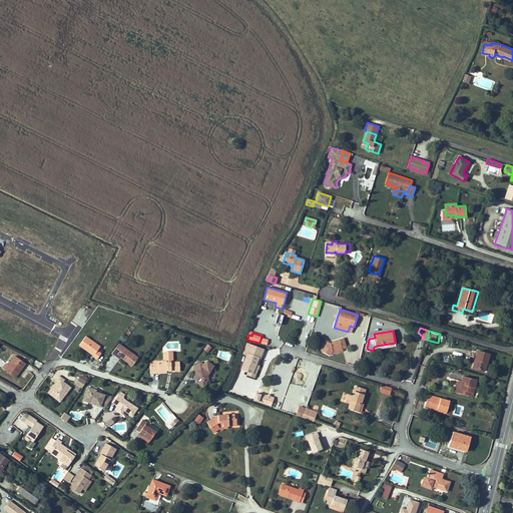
[(97,351),(100,347),(85,337),(79,345),(89,352),(89,351),(94,355),(94,356),(93,357),(97,359),(101,354),(97,351)]
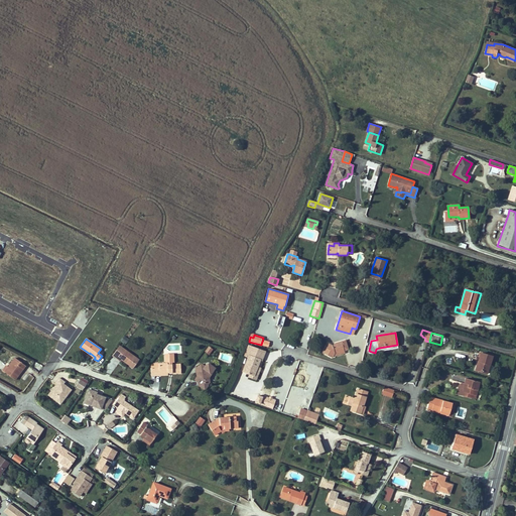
[(344,351),(348,349),(345,340),(334,344),(335,345),(333,346),(328,343),(323,353),(333,357),(335,353),(339,352),(339,353),(345,351),(344,351)]
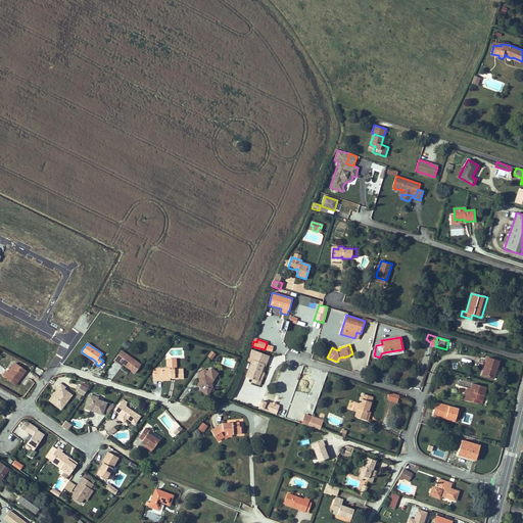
[(266,365),(269,357),(252,349),(248,361),(251,362),(246,376),(252,379),(257,380),(260,372),(264,365),(266,365)]
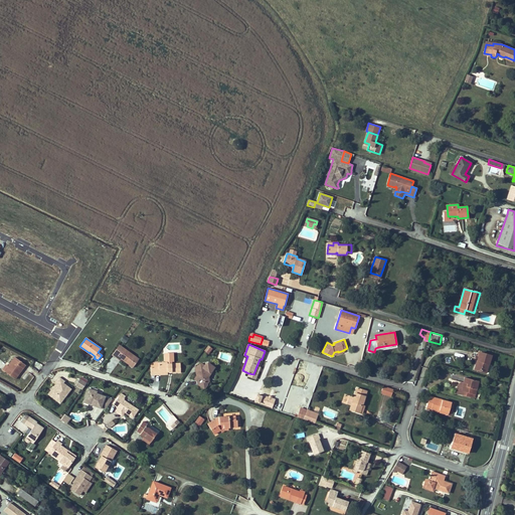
[(118,356),(120,353),(117,351),(121,346),(120,345),(113,355),(120,360),(121,359),(118,356)]
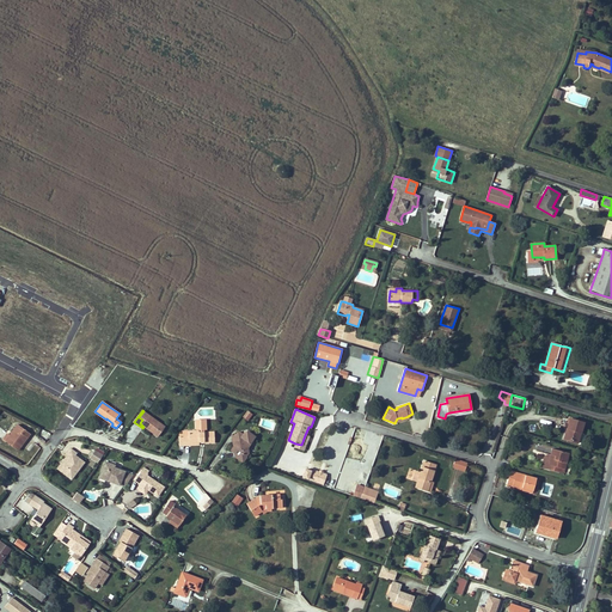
[(248,421),(252,414),(248,410),(243,417),(248,421)]
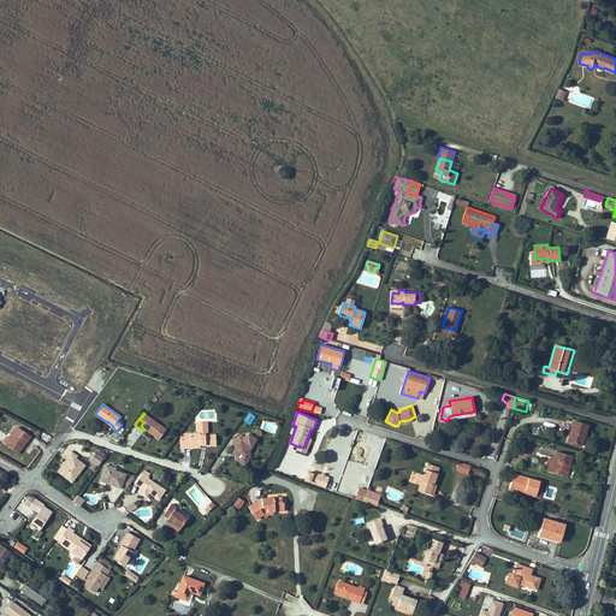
[(166,430),(144,414),(140,420),(143,422),(141,426),(159,439),(166,430)]
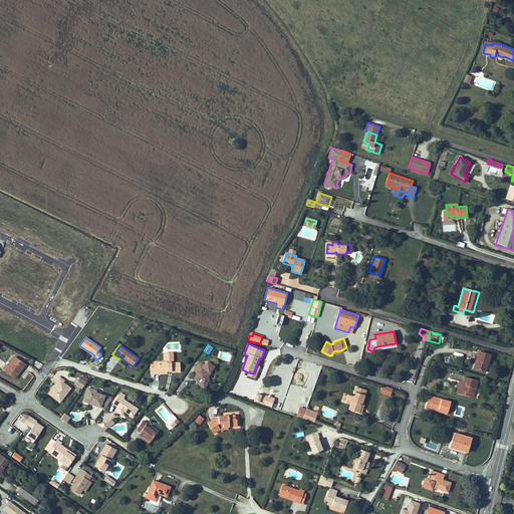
[(485,372),(491,355),(479,351),(476,359),(478,360),(476,367),(480,368),(480,370),(485,372)]
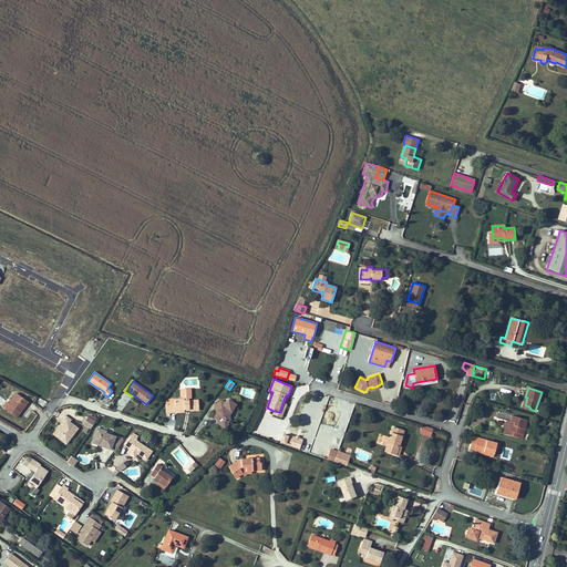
[(198,410),(198,400),(189,400),(188,399),(192,398),(191,392),(182,392),(182,399),(175,399),(175,404),(171,404),(171,412),(175,412),(175,411),(184,410),(186,410),(186,408),(188,408),(188,410),(188,411),(198,410)]
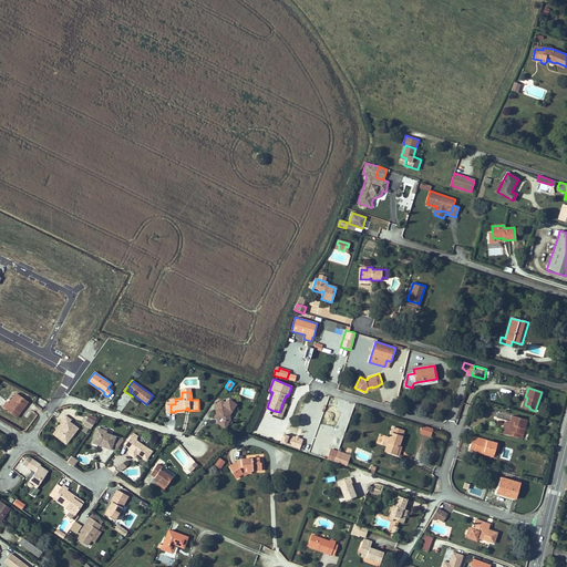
[(17,418),(28,402),(17,393),(4,409),(17,418)]
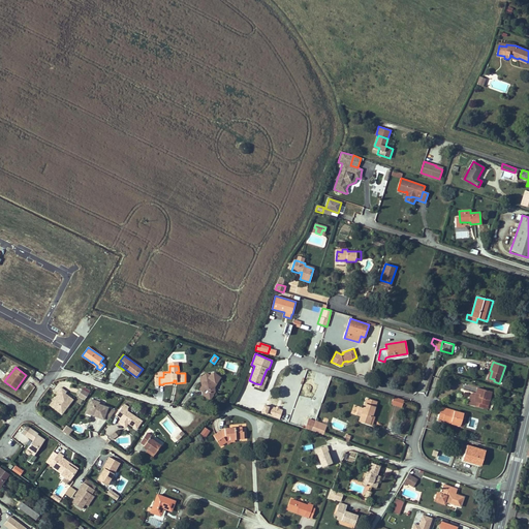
[(214,386),(217,383),(216,382),(219,379),(218,375),(214,372),(212,373),(210,375),(207,373),(200,377),(201,386),(203,386),(204,387),(204,390),(203,391),(203,392),(204,395),(210,400),(213,396),(213,395),(215,392),(214,386)]
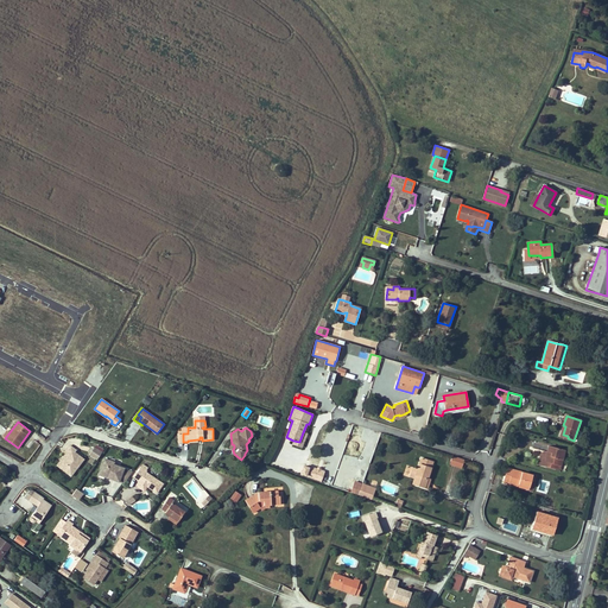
[(302,448),(308,434),(303,432),(299,442),(293,441),(292,444),(302,448)]
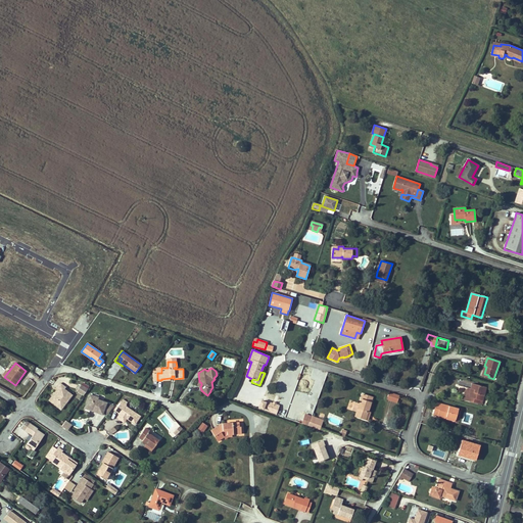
[(72,395),(64,389),(65,387),(60,383),(55,389),(56,390),(58,391),(50,401),(60,410),(72,395)]
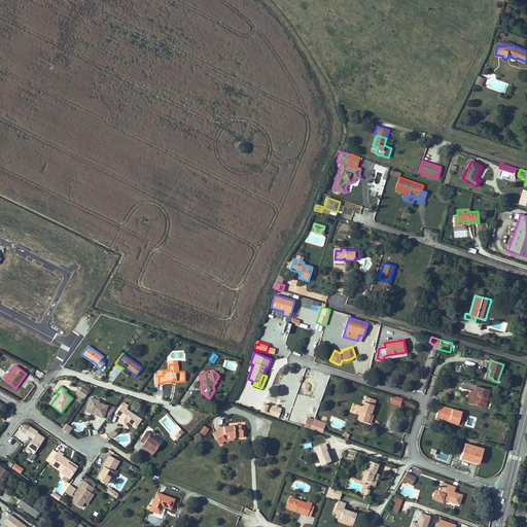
[(486,403),(490,390),(476,386),(475,391),(471,391),(470,394),(468,393),(466,402),(480,407),(481,402),(486,403)]
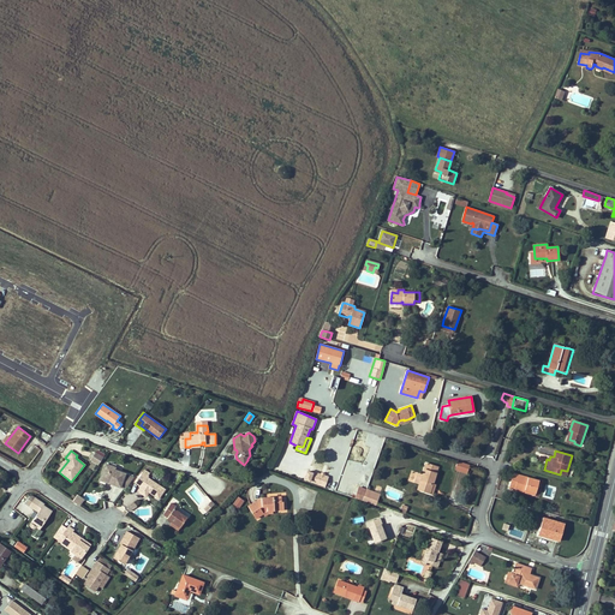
[(96,453),(95,453),(90,460),(97,465),(103,458),(96,453)]
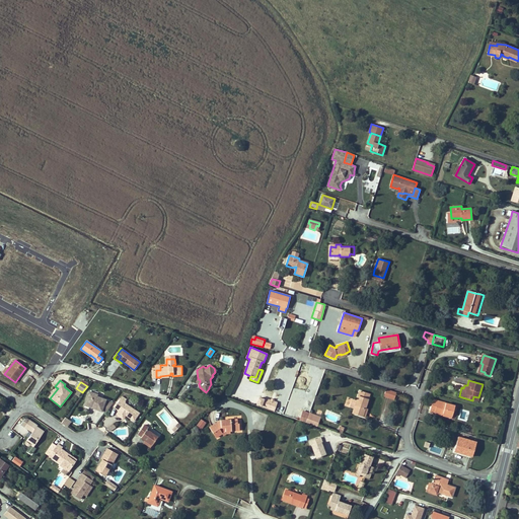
[(50,398),(58,388),(56,387),(49,397),(50,398)]
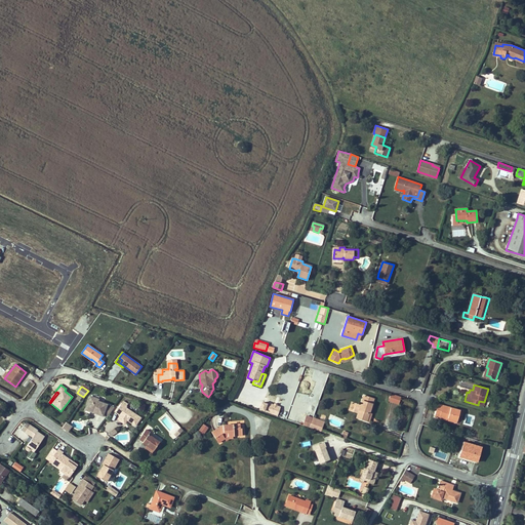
[(399,404),(401,397),(391,394),(388,401),(399,404)]
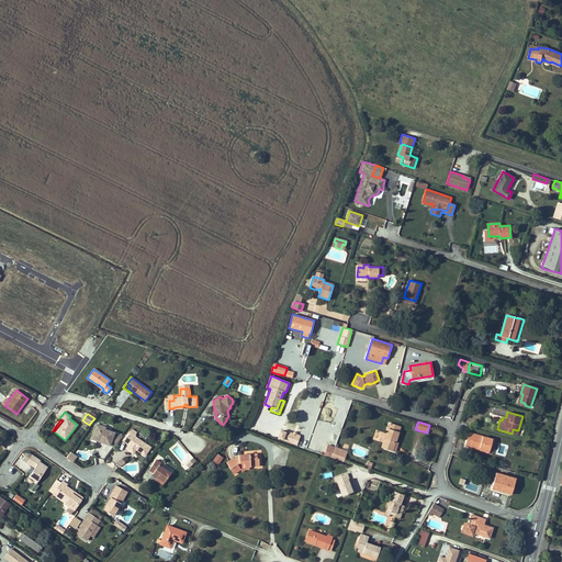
[(114,447),(123,436),(104,429),(105,427),(97,424),(91,439),(97,441),(97,440),(110,446),(114,447)]
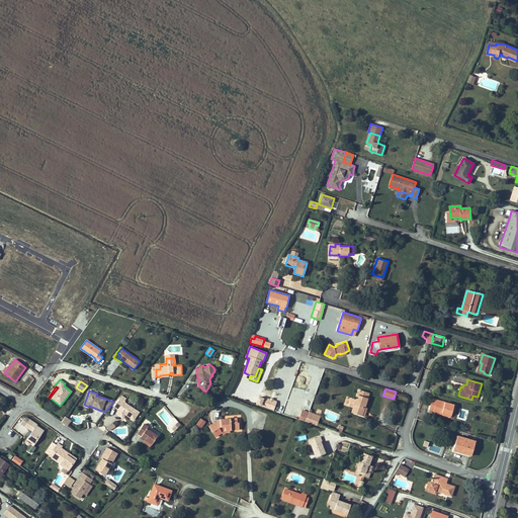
[(364,408),(368,394),(359,391),(356,400),(352,399),(350,406),(353,407),(352,412),(364,416),(366,408),(364,408)]
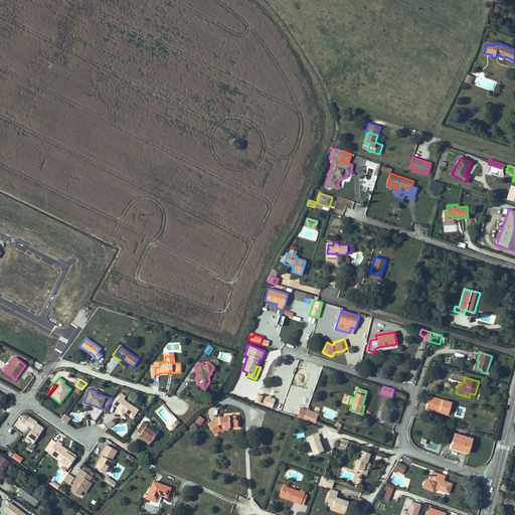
[(138,409),(124,399),(125,398),(120,395),(115,402),(120,405),(118,407),(125,412),(126,410),(128,412),(127,413),(133,417),(138,409)]
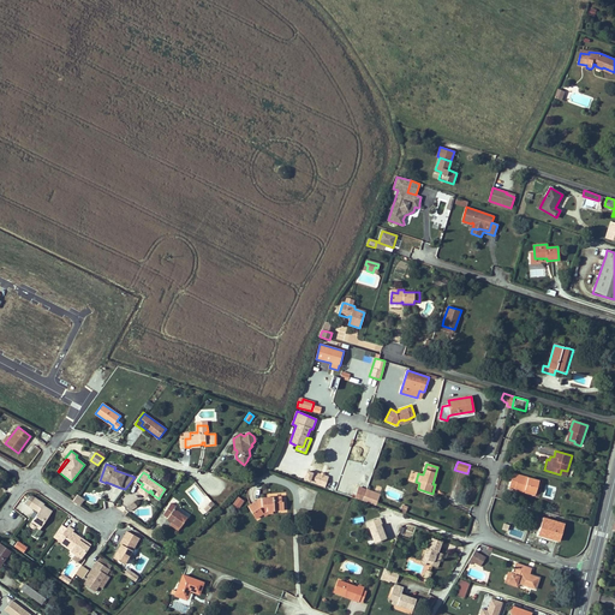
[(326,484),(328,477),(323,476),(321,475),(312,472),(310,481),(324,487),(326,484)]
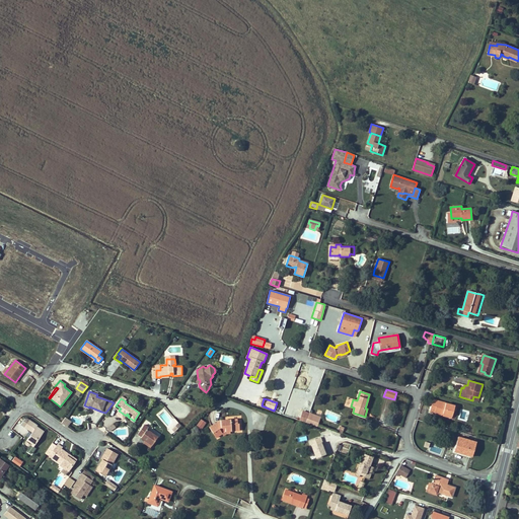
[(452,416),(455,405),(433,399),(430,412),(442,416),(443,414),(452,416)]
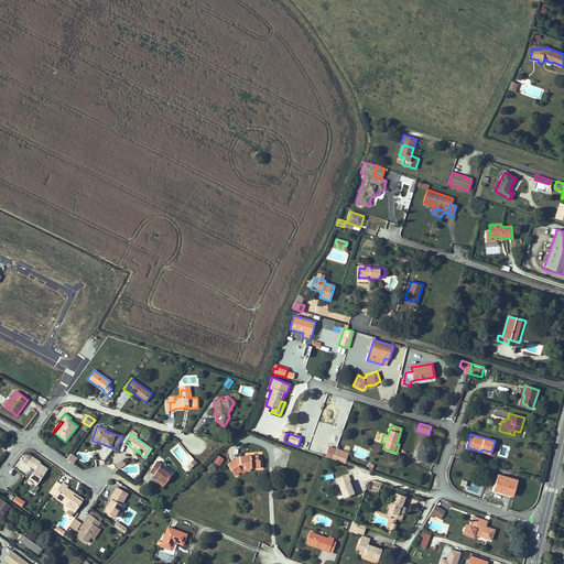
[(137,452),(129,446),(127,451),(133,455),(137,452)]
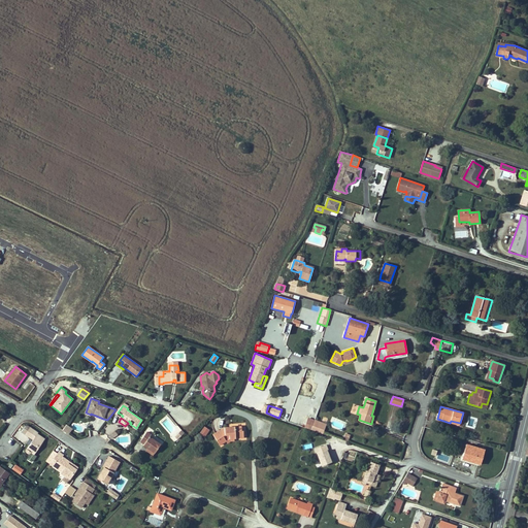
[(311,430),(315,421),(308,419),(307,421),(307,423),(304,422),(305,420),(300,419),(298,425),(311,430)]
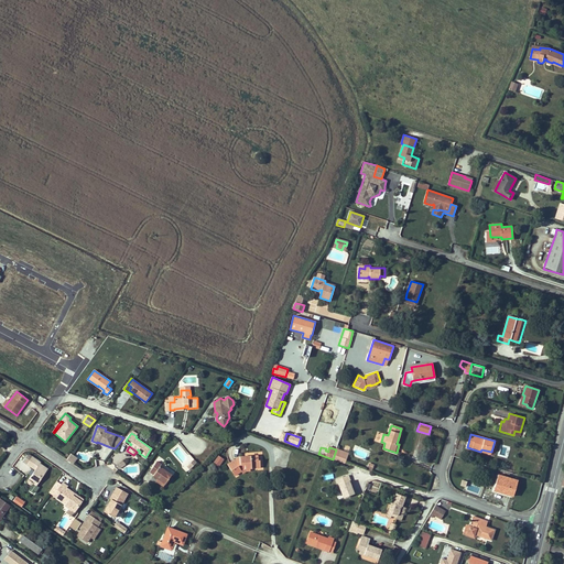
[(342,457),(343,452),(338,449),(336,448),(336,449),(333,459),(345,464),(346,458),(342,457)]
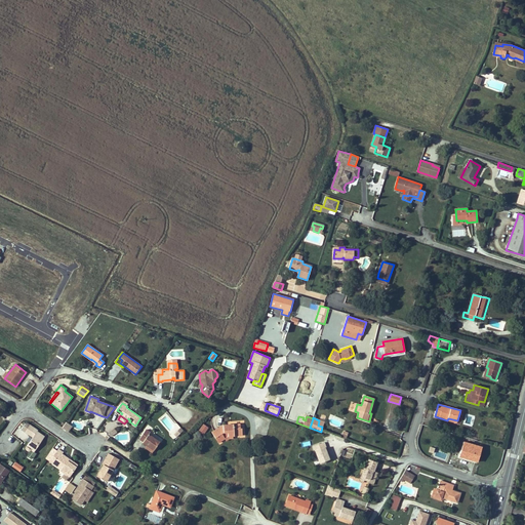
[(322,427),(324,421),(315,418),(319,420),(318,426),(322,427)]
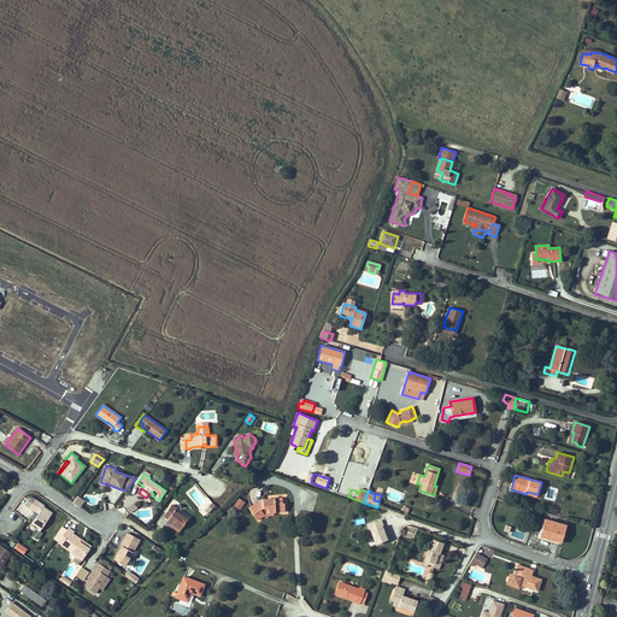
[(80,507),(84,501),(77,497),(72,503),(80,507)]
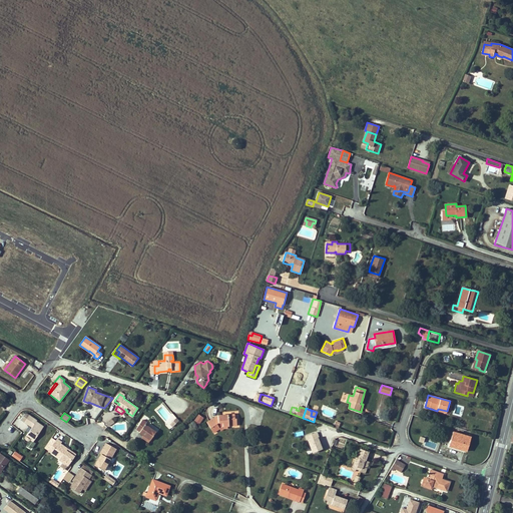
[(236,425),(236,419),(234,419),(233,414),(217,415),(206,422),(210,428),(212,427),(215,431),(219,429),(223,426),(227,426),(236,425)]
